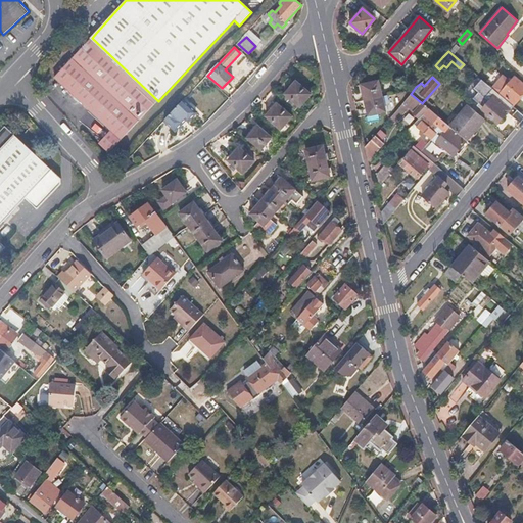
[(379,80),(357,86),(359,93),(362,108),(364,115),(387,110),(383,95),(379,80)]
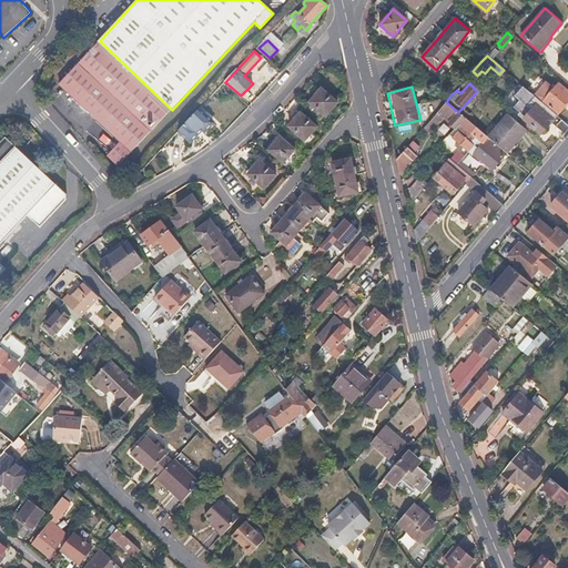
[(547,98),(550,101),(547,104),(558,113),(567,101),(567,91),(563,87),(556,94),(551,92),(547,98)]
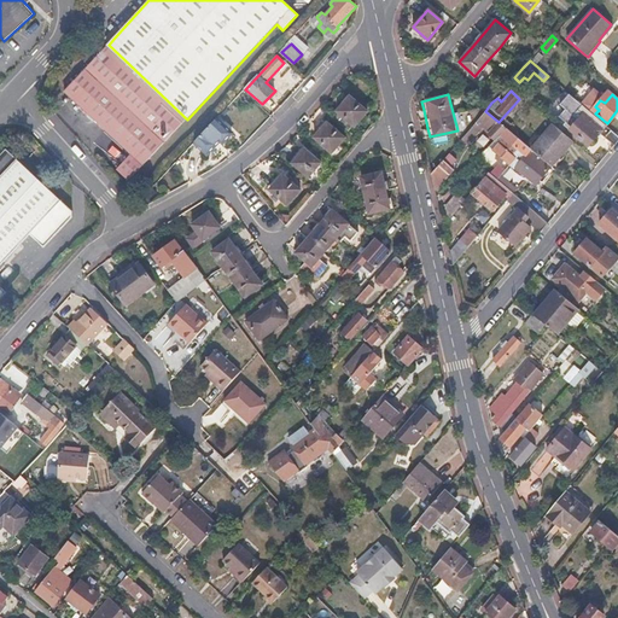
[(349,97),(337,111),(355,127),(367,112),(349,97)]
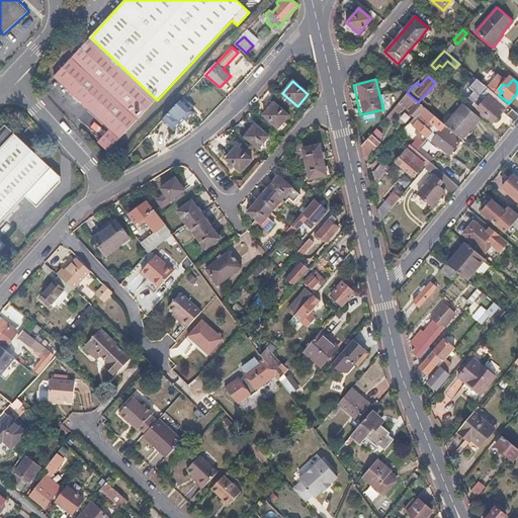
[(507,104),(493,92),(479,108),(494,122),(505,109),(503,108),(507,104)]
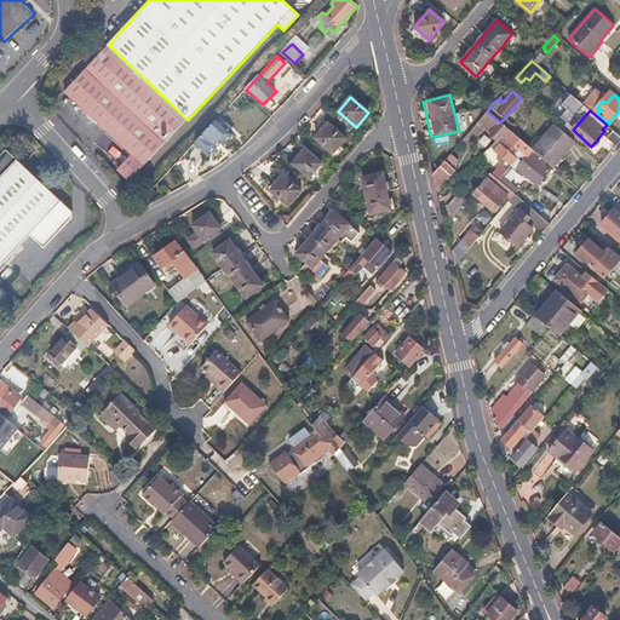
[(500,122),(487,112),(460,142),(465,147),(470,142),(471,142),(480,132),(478,131),(484,124),(493,131),(489,136),(495,141),(500,135),(506,127),(500,122)]
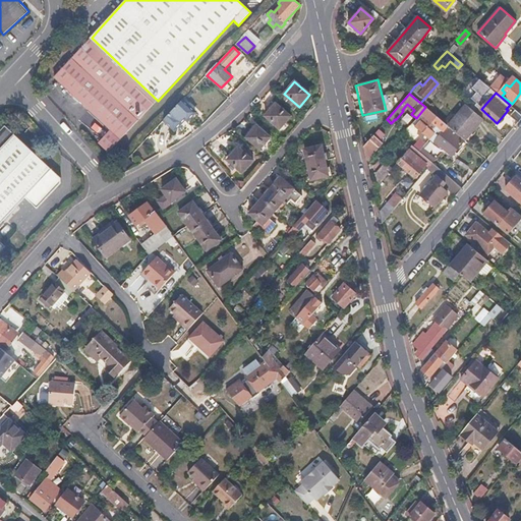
[(182,101),(165,119),(175,128),(185,118),(187,120),(194,112),(182,101)]
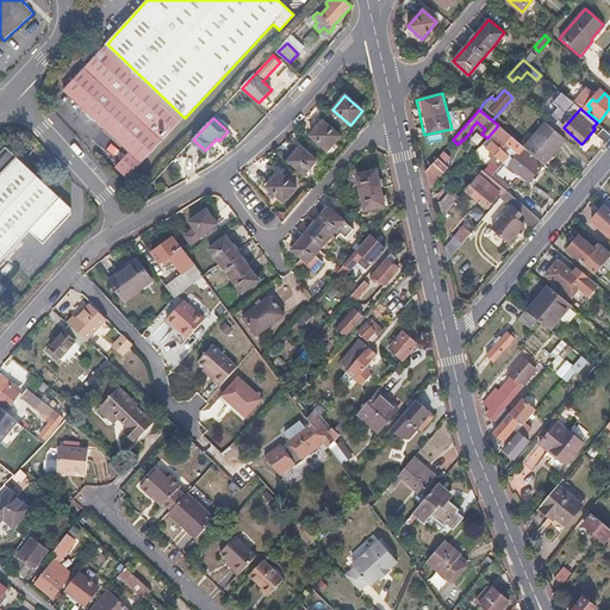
[(323,120),(310,136),(329,151),(341,136),(323,120)]
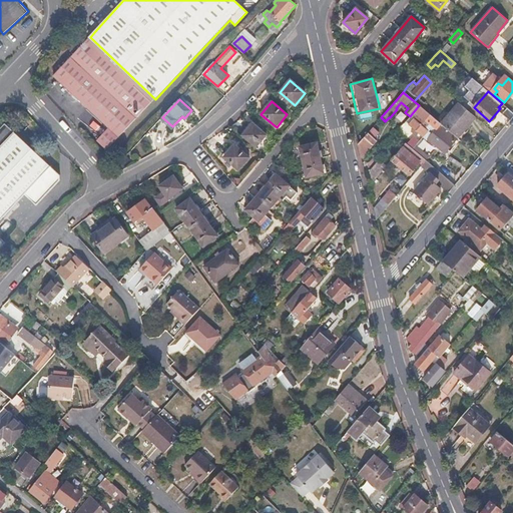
[(474,116),(458,102),(440,123),(456,137),(474,116)]
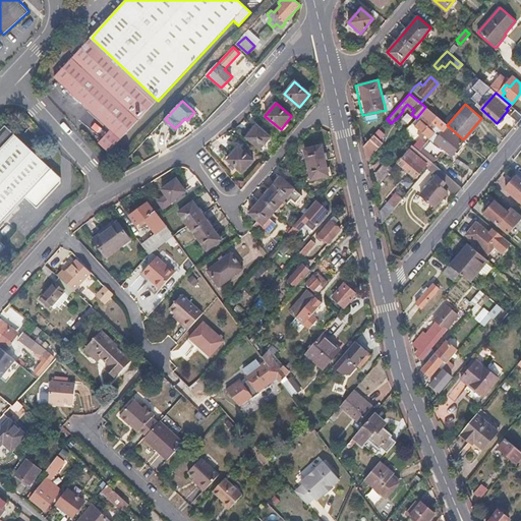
[(410,124),(414,127),(427,139),(433,132),(431,130),(433,127),(440,119),(425,107),(420,113),(416,118),(410,124)]
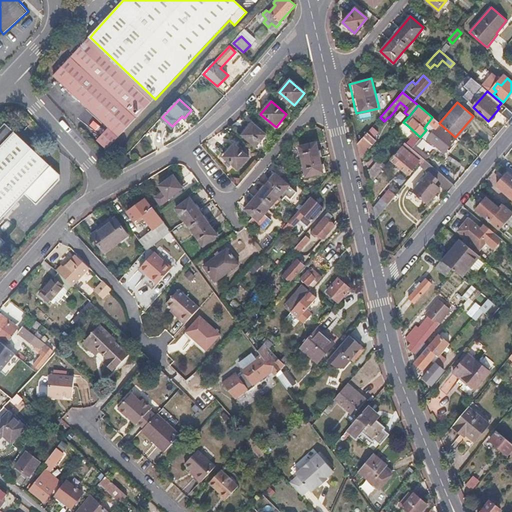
[(430,124),(434,128),(426,138),(443,152),(455,137),(439,123),(432,117),(426,125),(428,127),(430,124)]
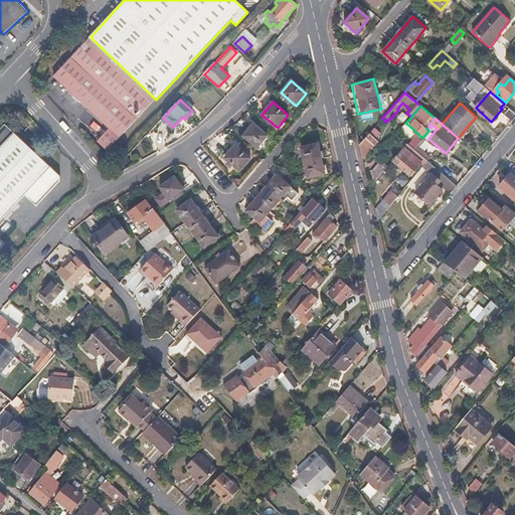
[(253,125),(243,136),(259,149),(269,137),(253,125)]
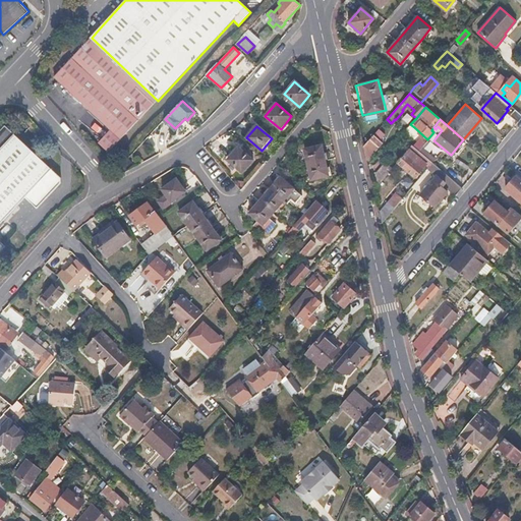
[(0,130),(0,225),(51,170),(3,127),(0,130)]
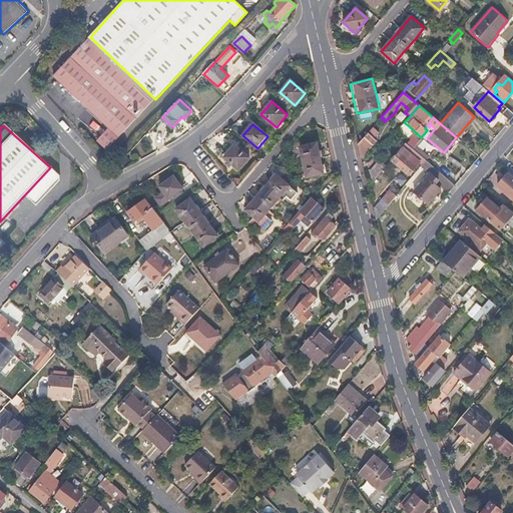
[(357,143),(355,146),(358,159),(372,143),(364,136),(357,143)]
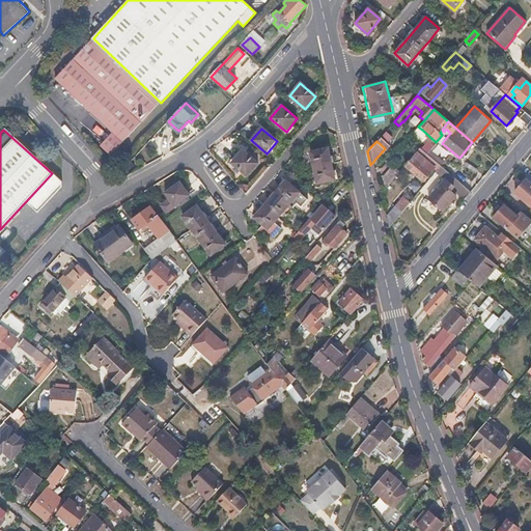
[(432,146),(427,142),(421,149),(425,154),(429,149),(432,146)]
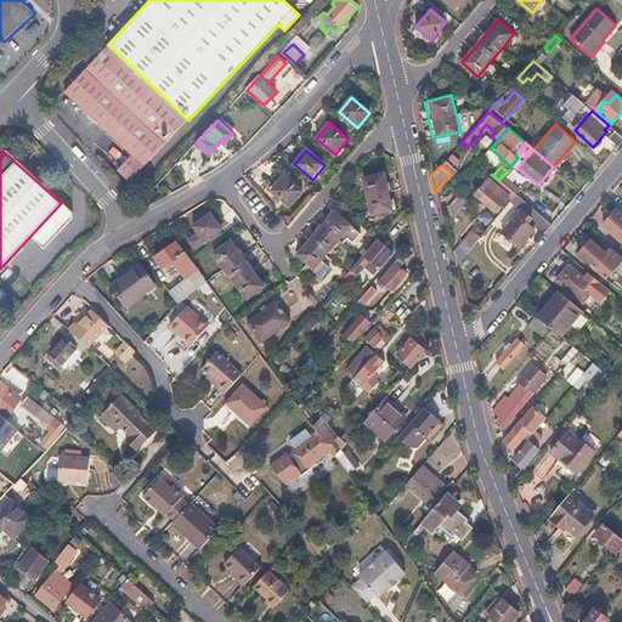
[(384,173),(363,177),(367,197),(372,216),(393,211),(390,201),(389,192),(386,184),(384,173)]
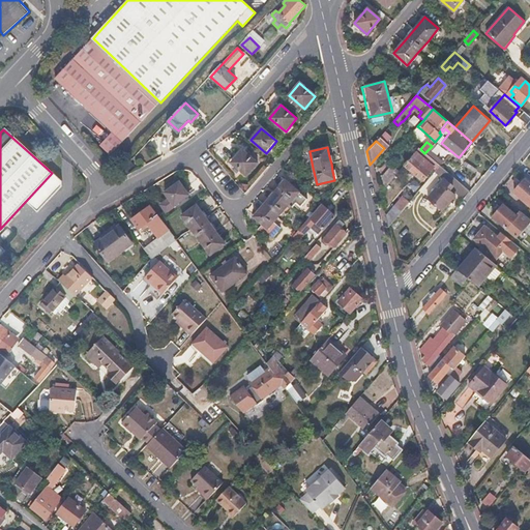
[(434,168),(436,170),(439,166),(424,153),(420,149),(418,147),(414,152),(403,166),(421,182),(434,168)]
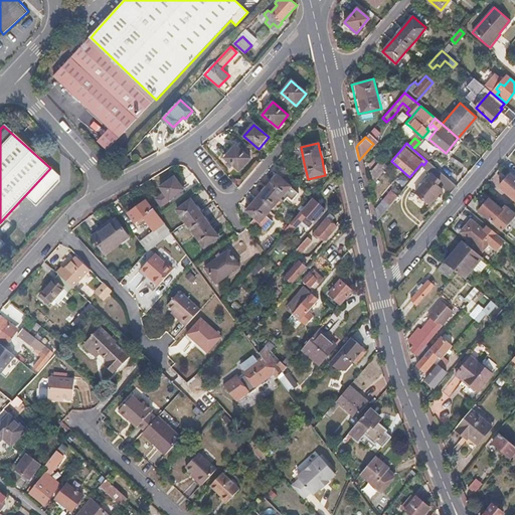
[(416,145),(412,149),(426,161),(431,157),(416,145)]
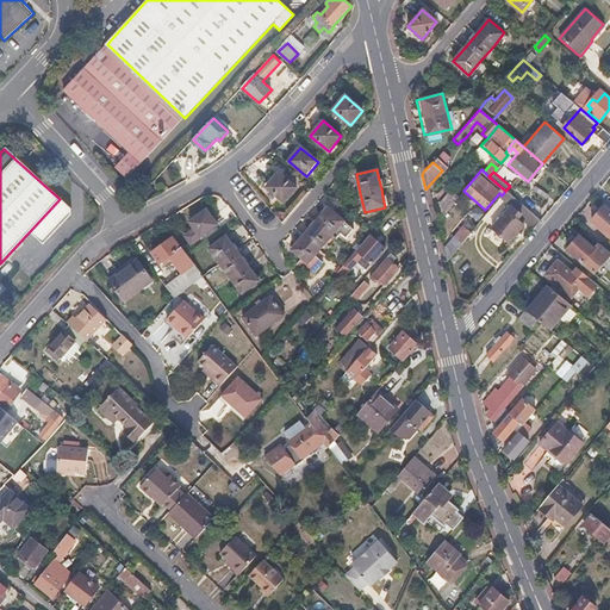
[(279,173),(266,187),(284,203),(297,187),(279,173)]
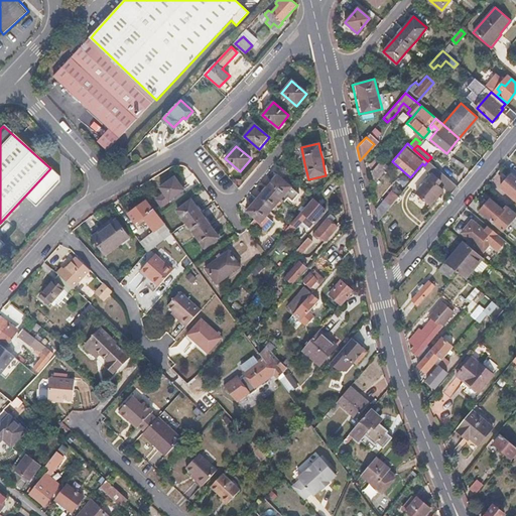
[(450,194),(457,186),(432,165),(427,171),(431,174),(415,194),(429,206),(441,191),(436,186),(438,183),(450,194)]
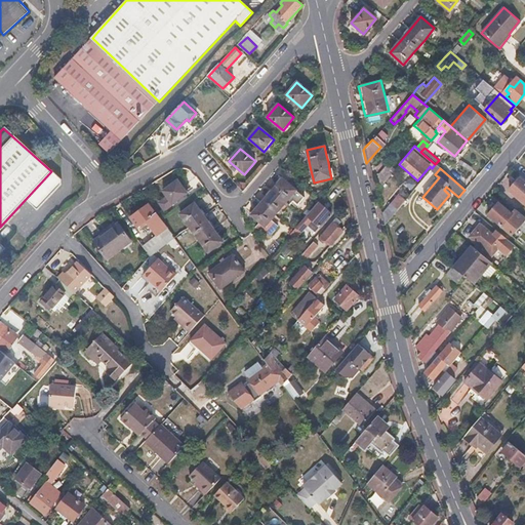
[(391,174),(384,169),(374,182),(377,190),(391,174)]
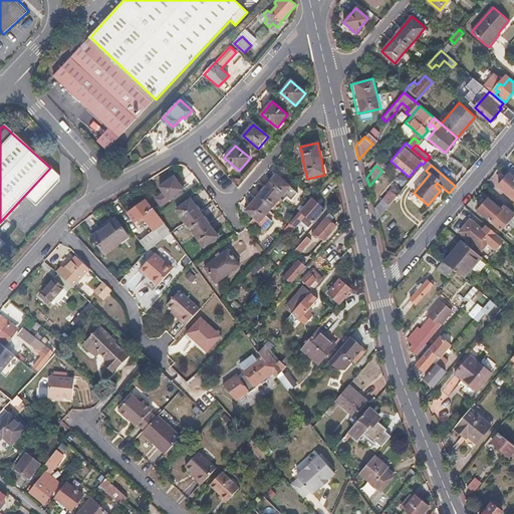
[(261,192),(256,198),(251,204),(246,209),(259,221),(269,210),(279,198),(290,186),(277,174),(272,180),(266,186),(261,192)]
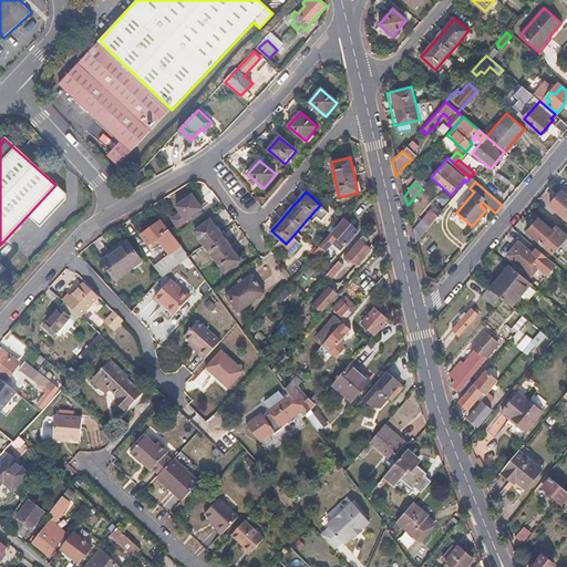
[(566,198),(560,194),(549,207),(566,220),(566,198)]
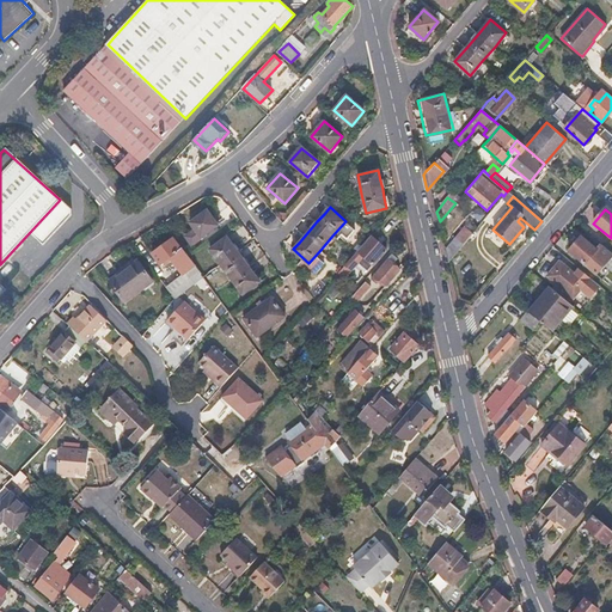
[(208,212),(190,225),(195,231),(185,239),(191,246),(219,226),(214,219),(208,212)]
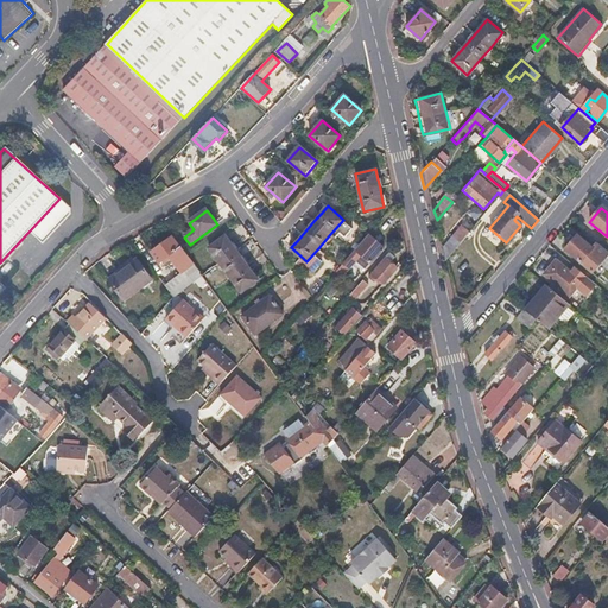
[(464,238),(457,232),(439,253),(442,265),(464,238)]
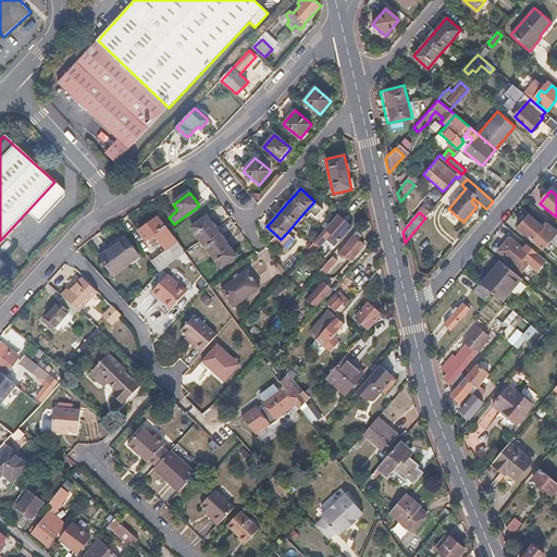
[(350,227),(336,214),(322,231),(310,245),(307,249),(313,255),(324,243),(332,249),(338,242),(350,227)]
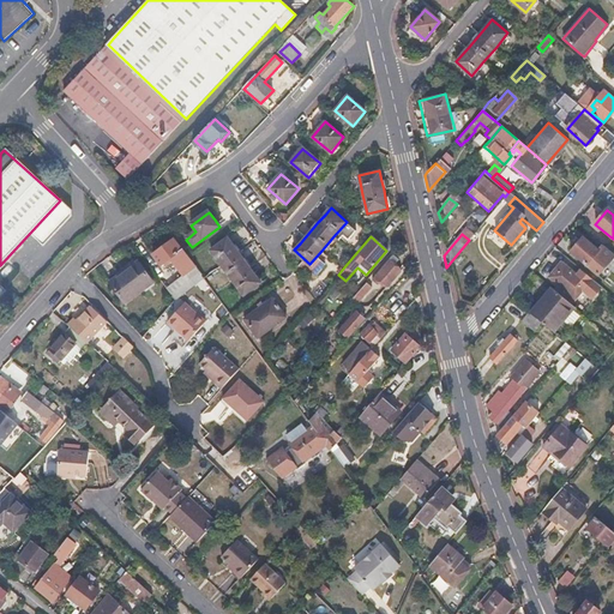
[(211,251),(222,266),(234,281),(245,296),(262,284),(256,276),(251,269),(245,262),(239,253),(234,246),(228,238),(211,251)]
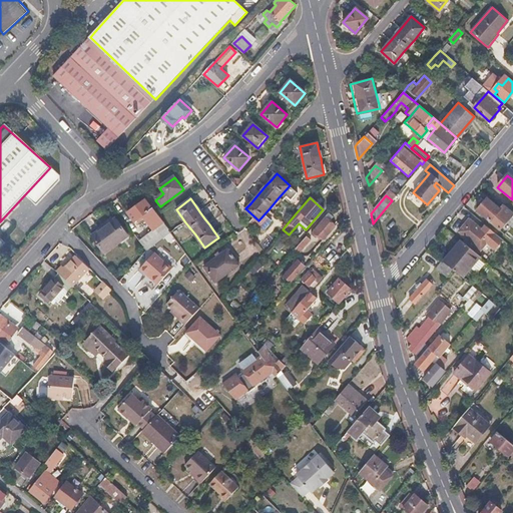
[(500,209),(487,198),(477,211),(490,221),(500,209)]
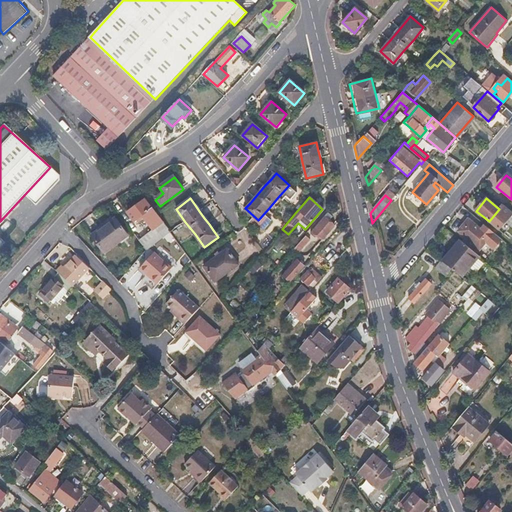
[(143,219),(148,227),(135,236),(146,252),(170,232),(153,208),(150,211),(144,201),(136,206),(126,213),(133,223),(139,218),(141,221),(143,219)]
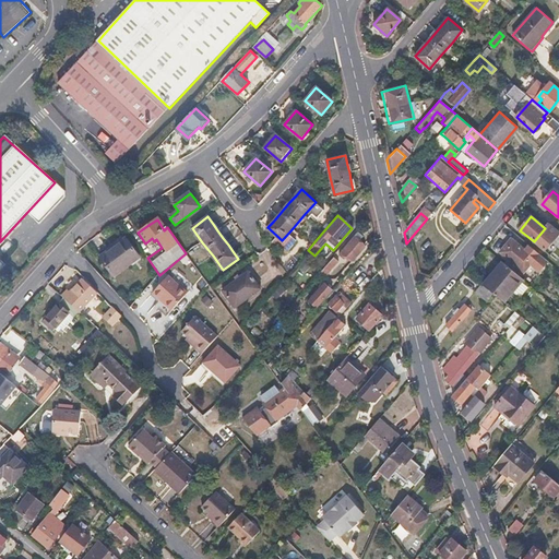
[(353,238),(341,252),(352,261),(364,247),(353,238)]
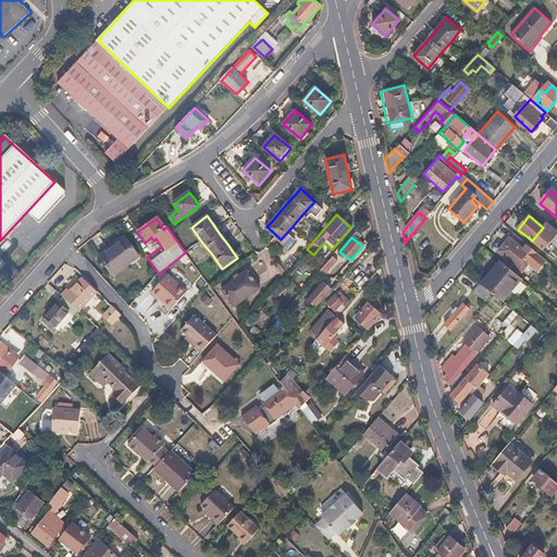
[(112,248),(99,257),(113,276),(139,258),(125,238),(112,248)]
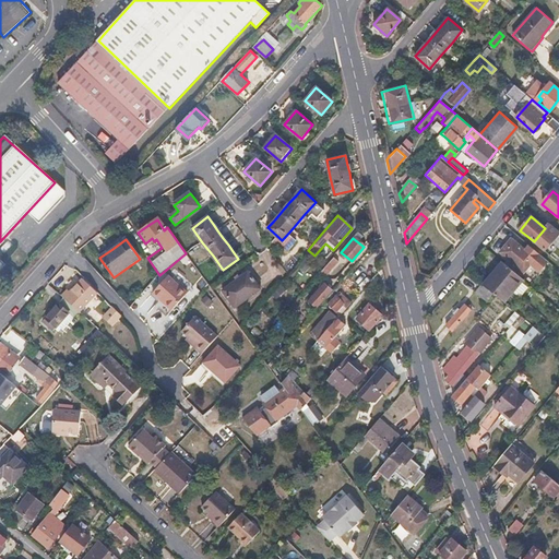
[(524,251),(510,240),(499,253),(516,268),(514,270),(522,275),(523,273),(530,264),(528,263),(536,252),(528,246),(524,251)]
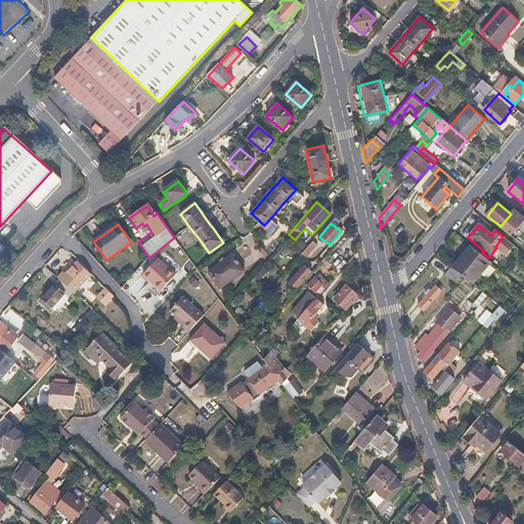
[(317,246),(313,243),(301,256),(305,259),(317,246)]
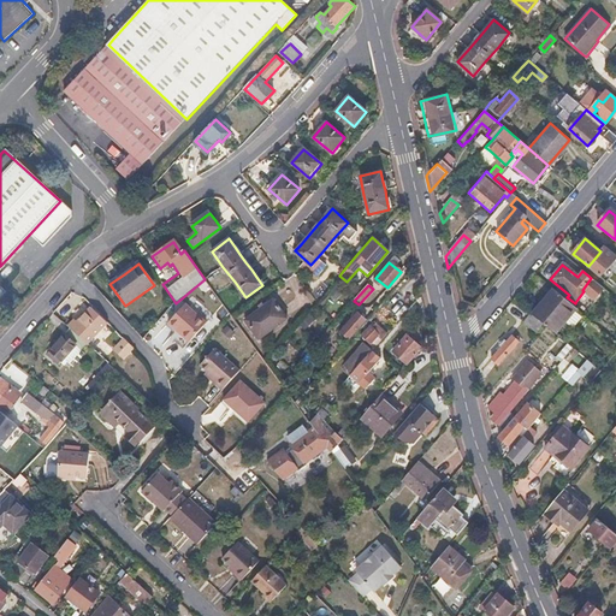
[(545,300),(548,301),(534,317),(545,326),(555,335),(576,309),(552,290),(545,300)]
